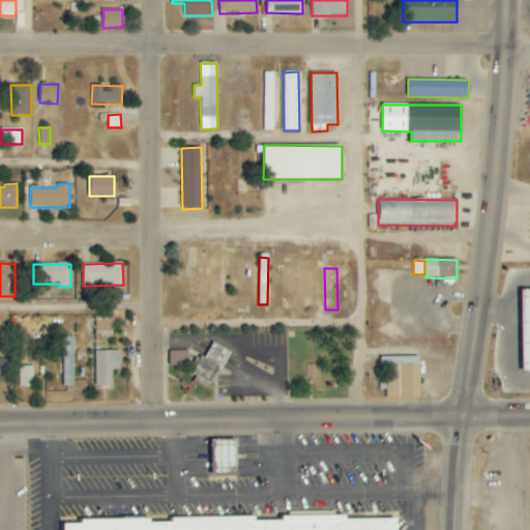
[(113,318),(96,318),(95,333),(113,333),(113,318)]
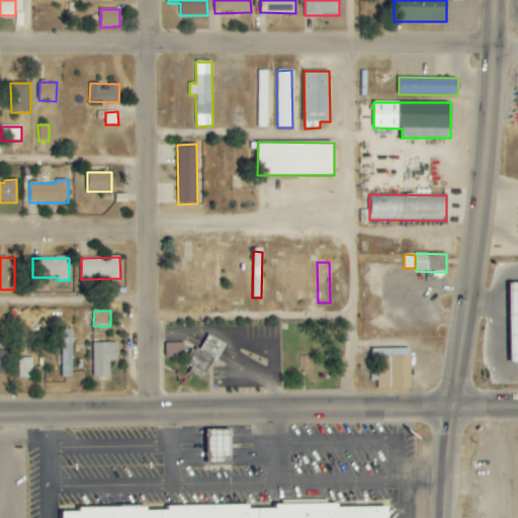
[(72,330),(61,330),(61,377),(72,377),(72,330)]
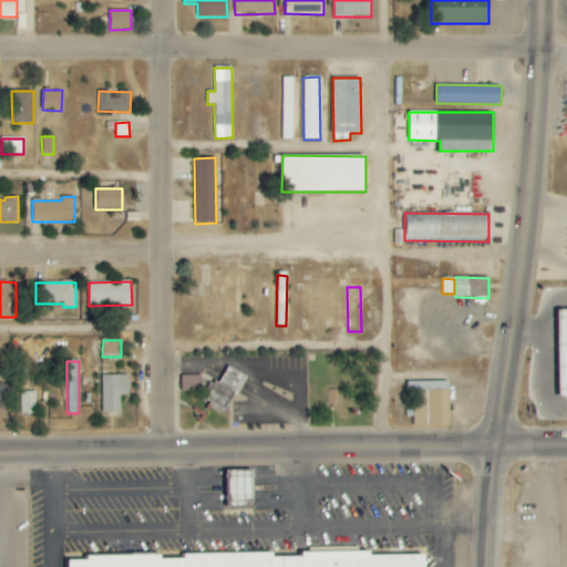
[(219,383),(213,381),(206,401),(230,410),(244,374),(226,368),(219,383)]
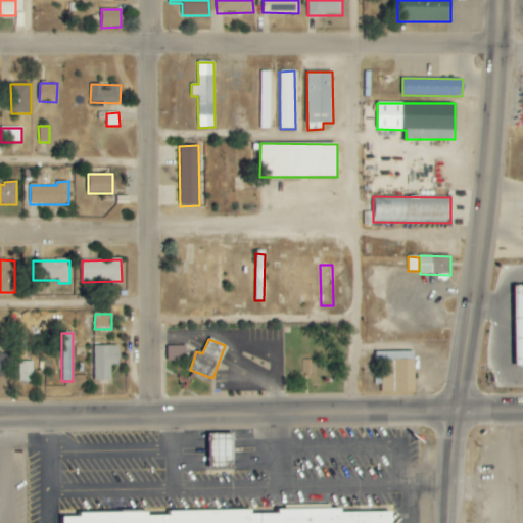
[(94,346),(94,381),(110,381),(110,366),(119,366),(119,346),(94,346)]
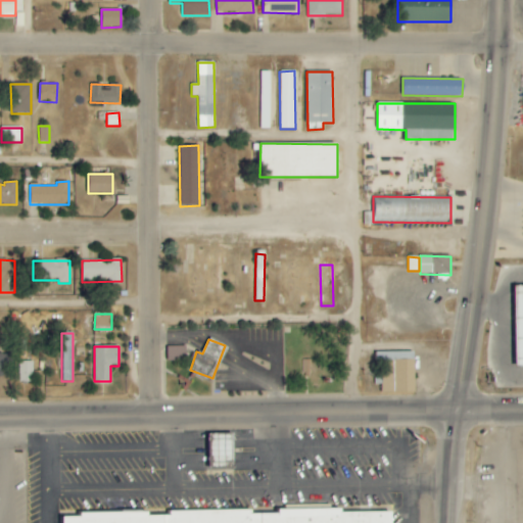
[(186,347),(168,346),(168,360),(186,361),(186,347)]
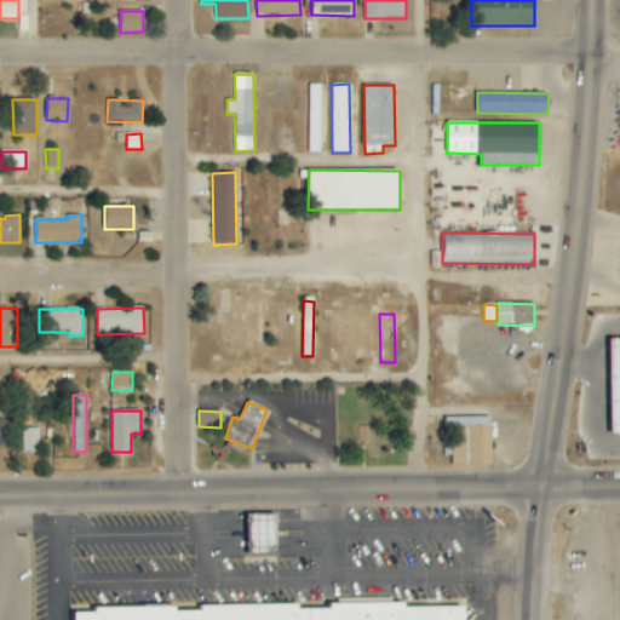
[(453,466),(492,465),(491,417),(445,418),(446,430),(452,430),(453,466)]
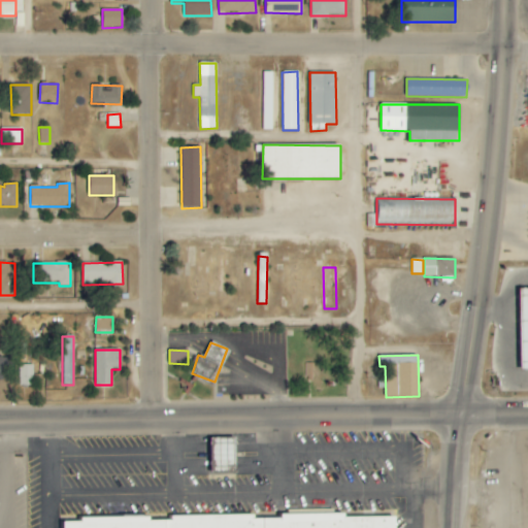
[(34,365),(20,365),(19,387),(34,388),(34,365)]
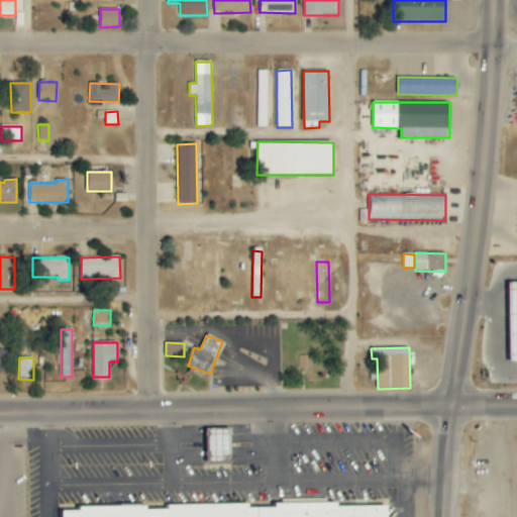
[(231,429),(207,429),(207,464),(232,463),(231,429)]
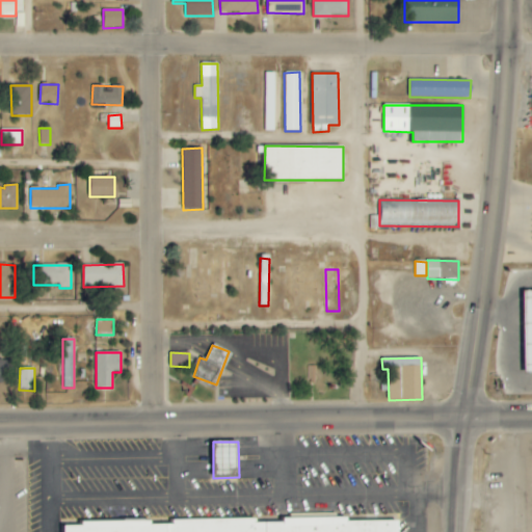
[(63,531),(398,531),(399,521),(347,522),(347,517),(282,519),(282,523),(256,524),(256,519),(174,521),(174,525),(151,526),(151,521),(79,522),(79,527),(64,527),(63,531)]
